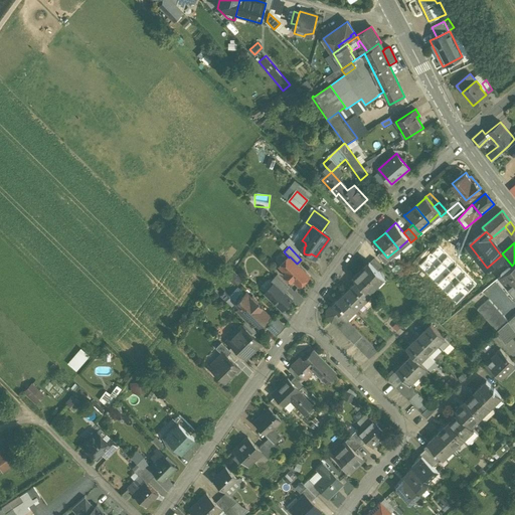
[(418,267),(427,276),(449,255),(439,246),(418,267)]
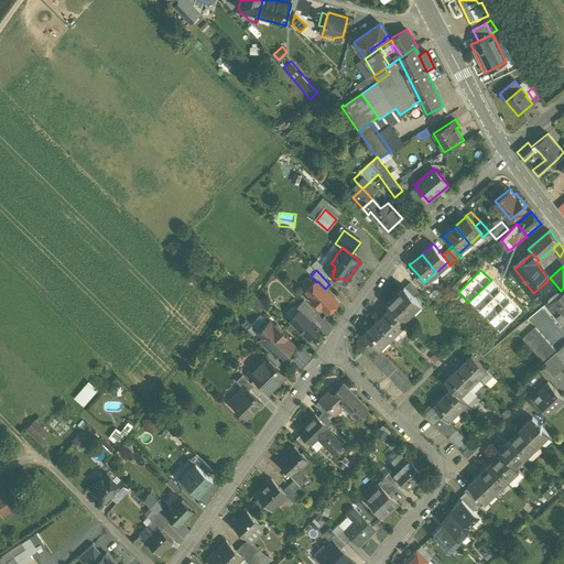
[(424,282),(419,275),(413,280),(422,290),(427,284),(425,281),(424,282)]
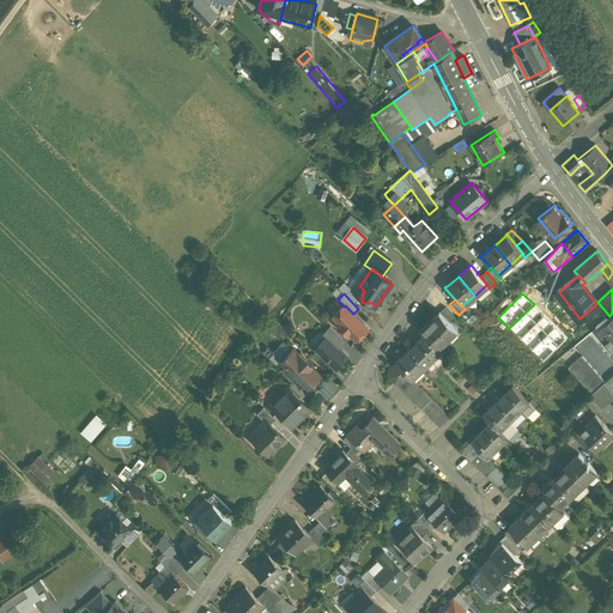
[(509,328),(520,340),(545,315),(534,304),(509,328)]
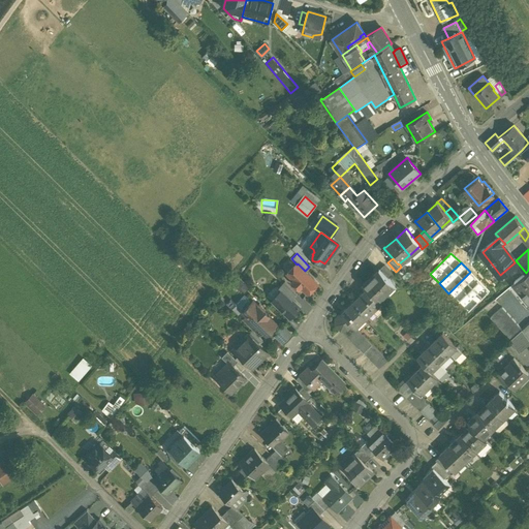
[(305,271),(298,263),(297,265),(287,274),(294,281),(292,282),(300,289),(301,287),(308,294),(318,284),(305,271)]
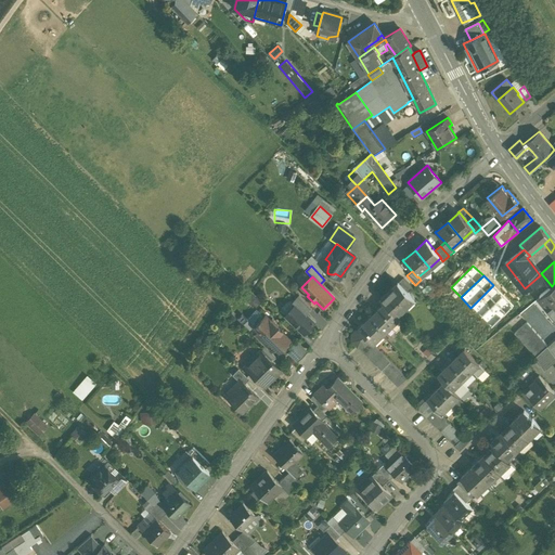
[(412,287),(403,279),(399,283),(408,292),(412,287)]
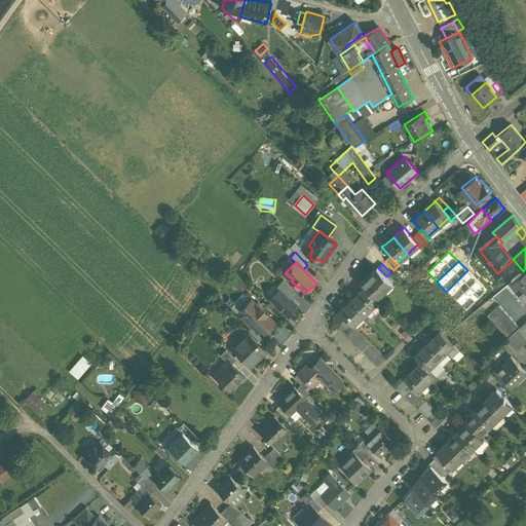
[(378,268),(377,267),(361,283),(366,288),(376,299),(392,283),(378,268)]
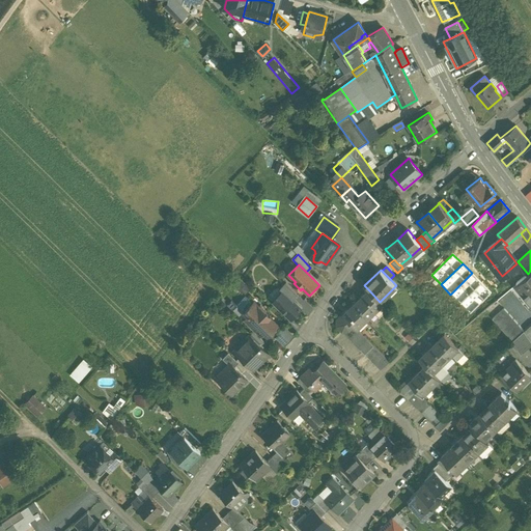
[(530,271),(528,274),(516,283),(530,302),(530,271)]
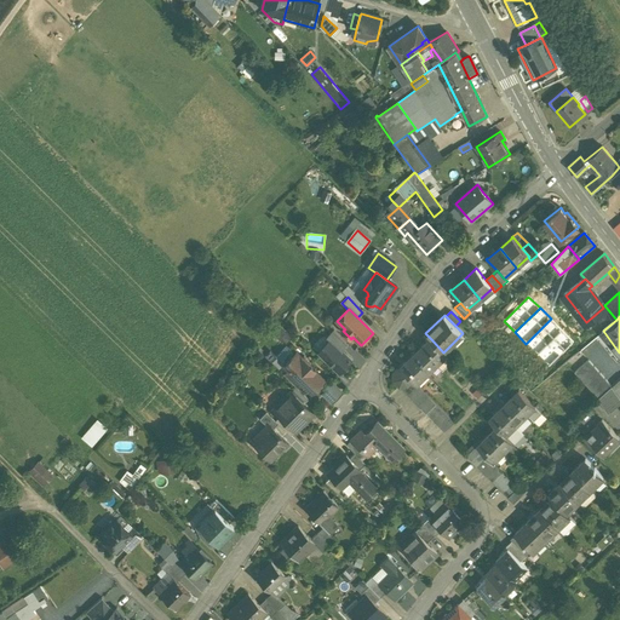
[(526,344),(538,355),(562,329),(551,319),(526,344)]
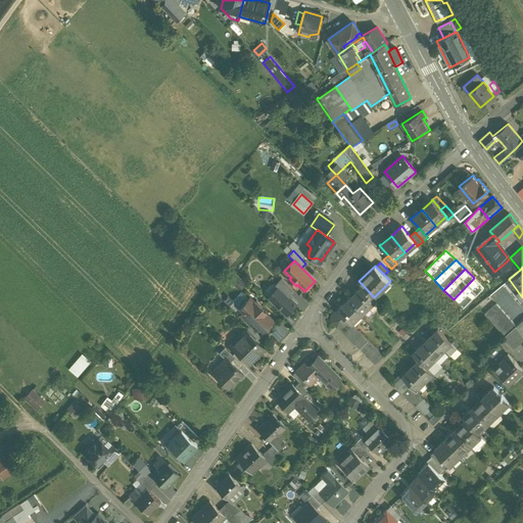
[(454,299),(463,308),(484,288),(474,278),(454,299)]
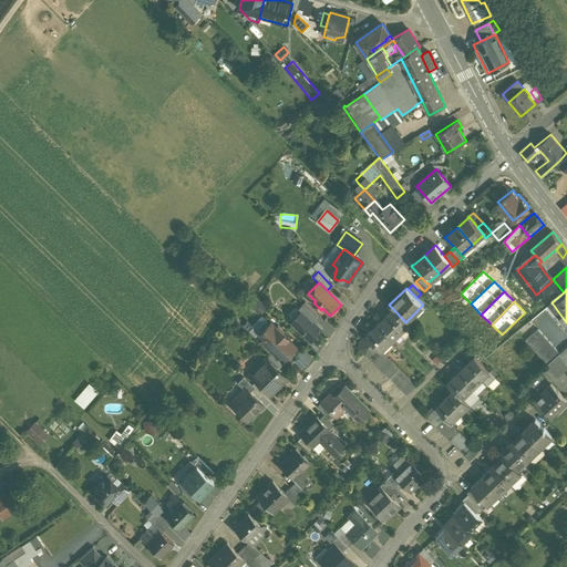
[(318,316),(306,303),(298,311),(300,313),(302,311),(312,321),(318,316)]
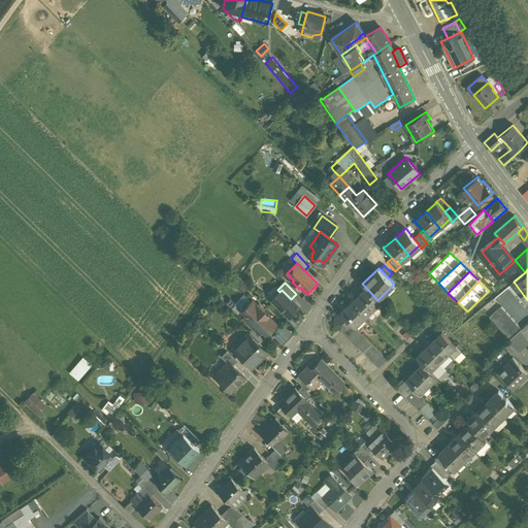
[(377,300),(367,289),(358,297),(371,310),(380,302),(377,300)]
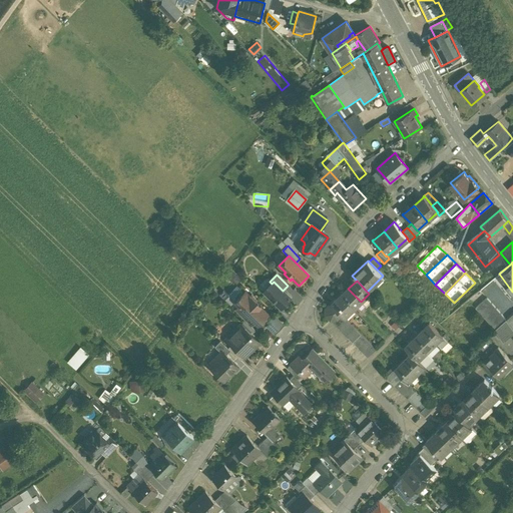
[(283,291),(274,282),(272,284),(264,293),(281,309),(291,299),(283,291)]
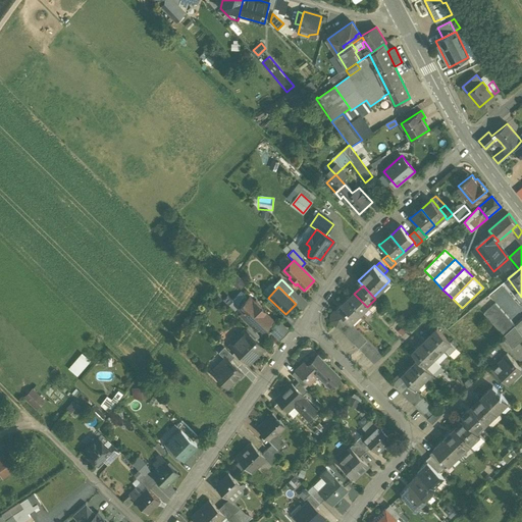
[(367,307),(354,294),(346,302),(359,315),(367,307)]
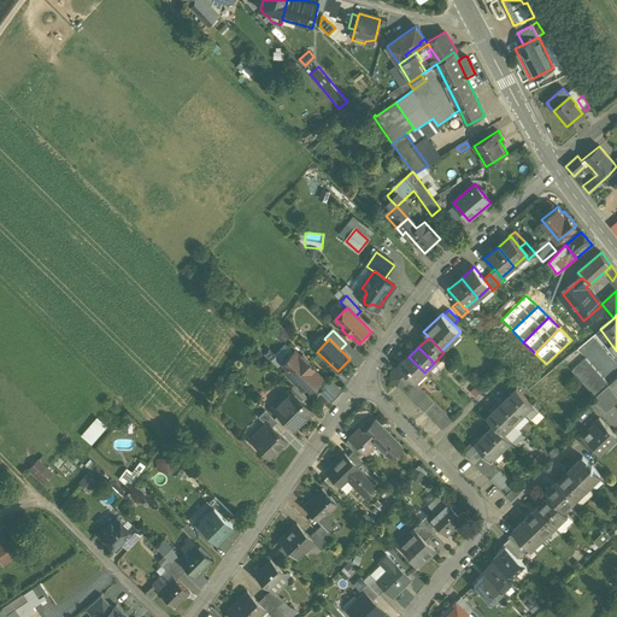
[(322,377),(294,351),(282,364),(300,381),(309,391),(322,377)]
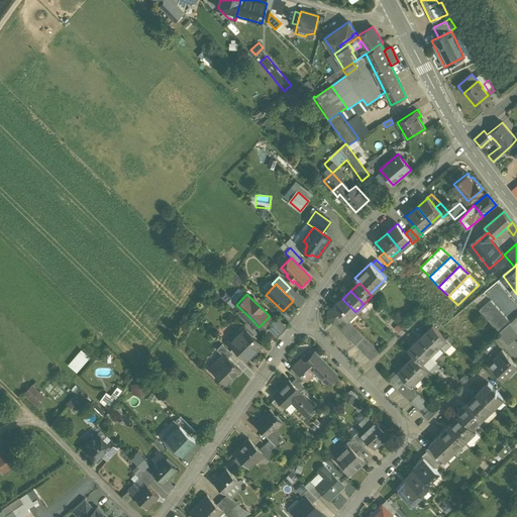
[(355,312),(342,299),(334,307),(341,315),(346,319),(347,320),(355,312)]
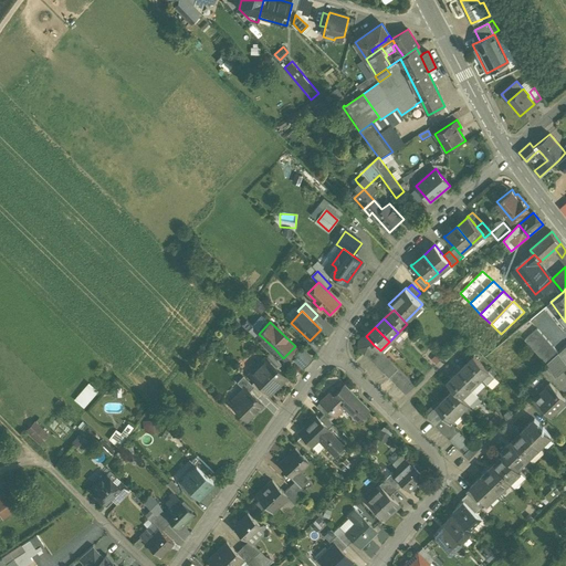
[(558,353),(537,329),(524,341),(545,364),(558,353)]
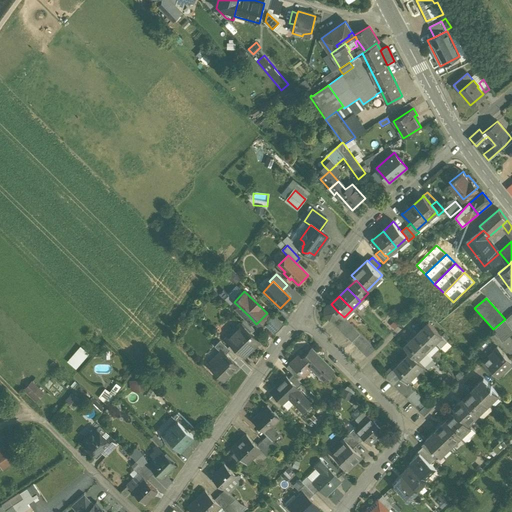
[(331,304),(326,309),(326,315),(330,320),(338,312),(331,304)]
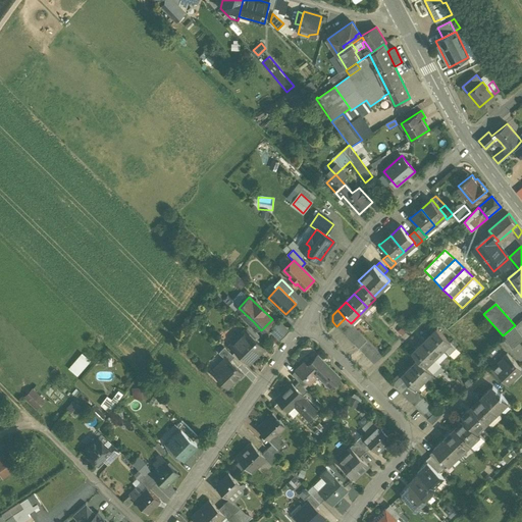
[(254,322),(243,312),(239,316),(249,326),(249,327),(254,322)]
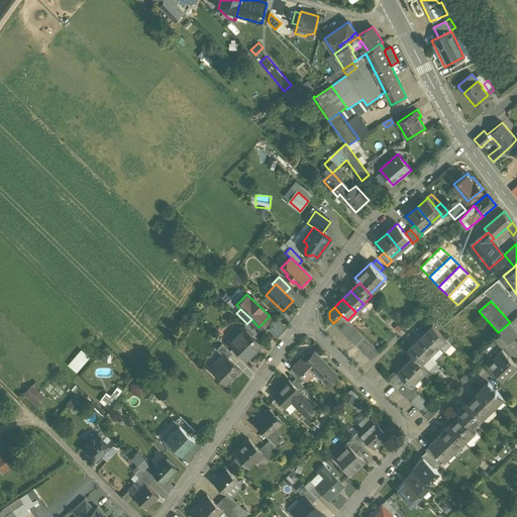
[(333,323),(337,328),(346,319),(341,315),(333,323)]
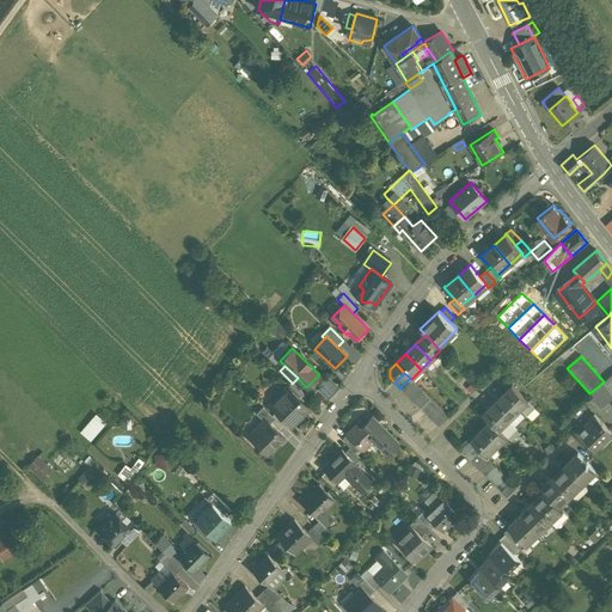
[(316,389),(326,398),(337,385),(326,377),(316,389)]
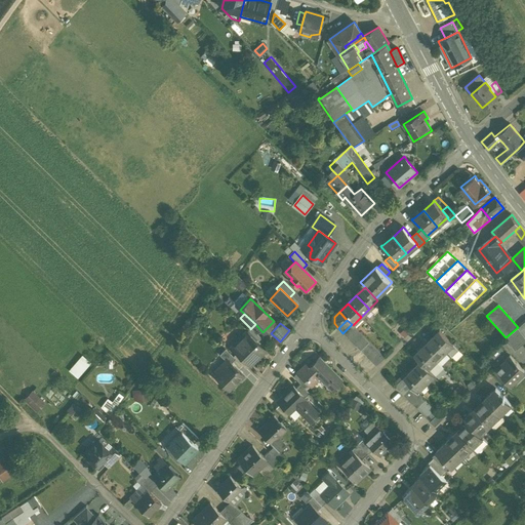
[(352,324),(342,333),(347,337),(356,328),(353,325),(352,324)]
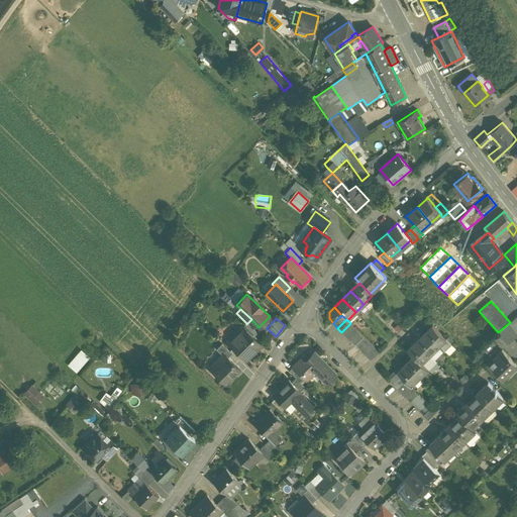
[(510,322),(499,332),(508,343),(516,335),(516,332),(515,329),(510,322)]
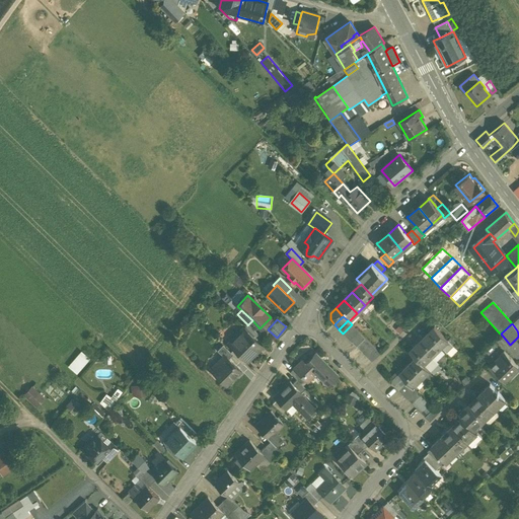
[(247,325),(247,324),(243,328),(252,339),(257,334),(247,325)]
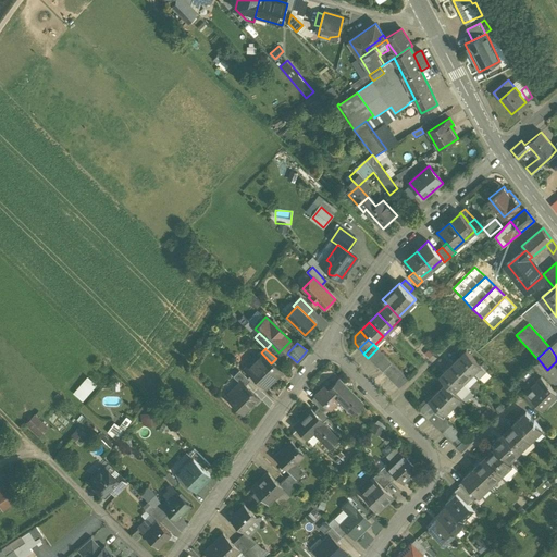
[(378,348),(368,358),(372,362),(382,353),(378,348)]
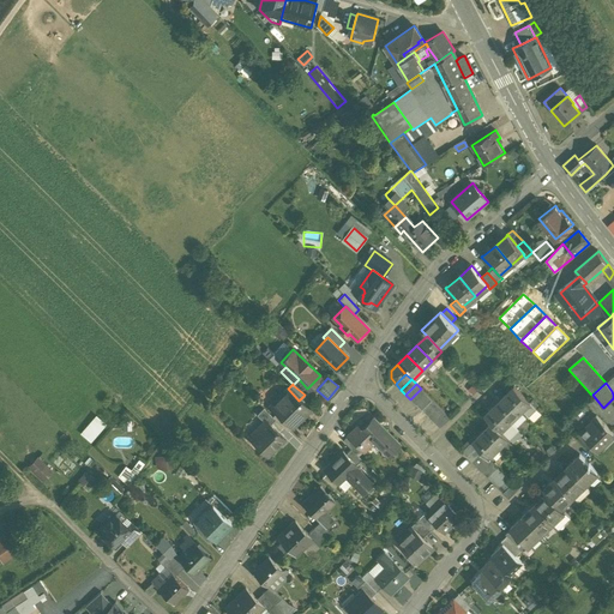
[(530,402),(515,386),(504,396),(521,411),(530,402)]
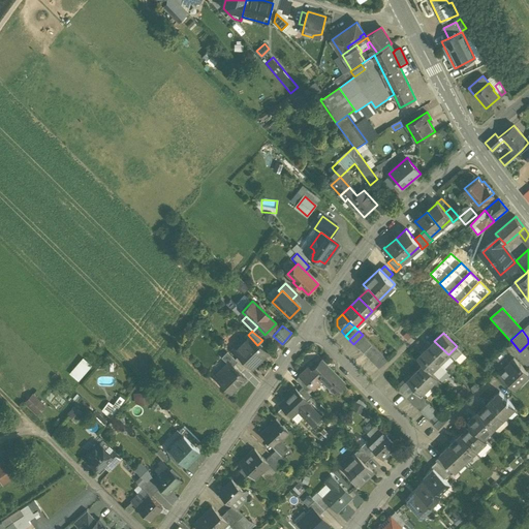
[(248,335),(234,350),(238,355),(251,367),(251,368),(267,353),(257,345),(248,335)]
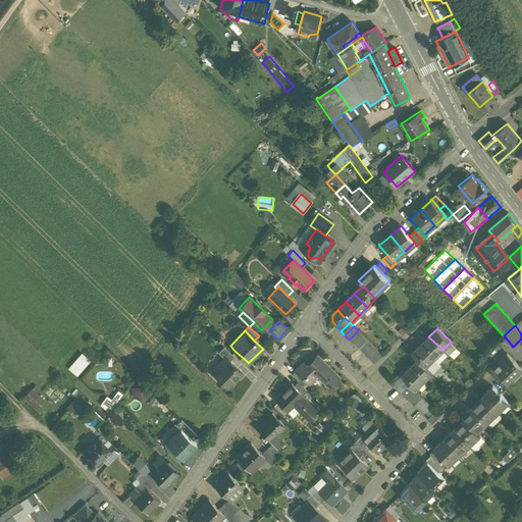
[(358,330),(349,340),(354,344),(363,335),(358,330)]
